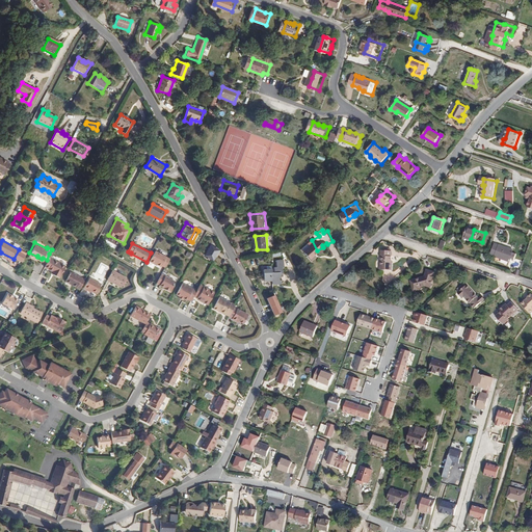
[(217,258),(223,248),(216,243),(209,253),(217,258)]
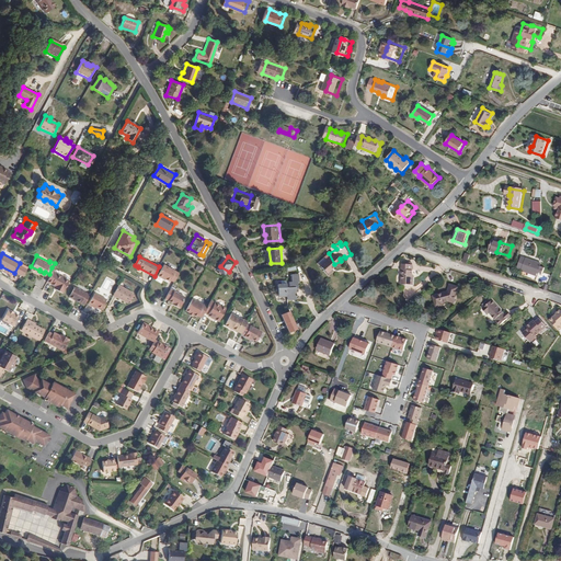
[(542,265),(540,264),(541,262),(528,259),(524,258),(519,268),(539,275),(540,273),(545,274),(548,267),(542,265)]
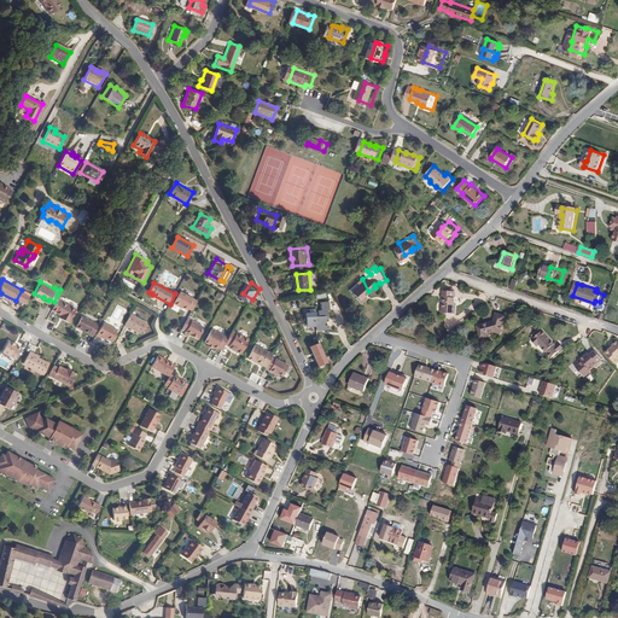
[(193,310),(198,301),(181,291),(174,304),(179,307),(180,305),(187,309),(188,309),(193,310)]
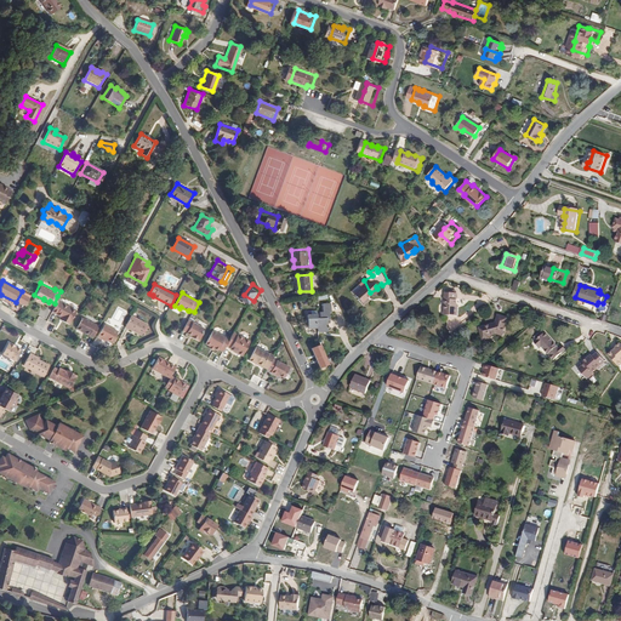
[(456,307),(457,294),(455,292),(445,292),(444,292),(443,305),(445,305),(444,314),(457,315),(457,307),(456,307)]
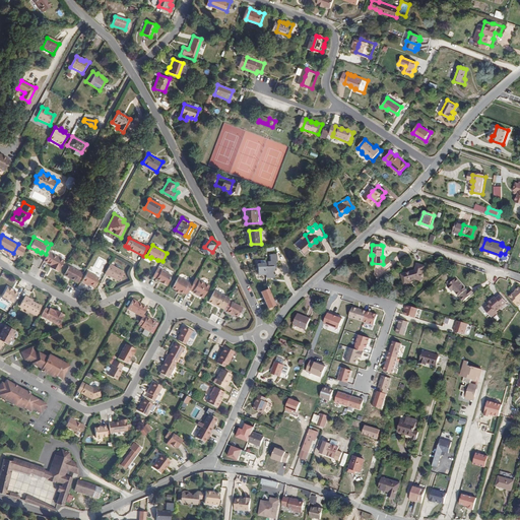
[(58,268),(64,256),(48,248),(46,254),(44,257),(51,261),(54,263),(53,265),(58,268)]
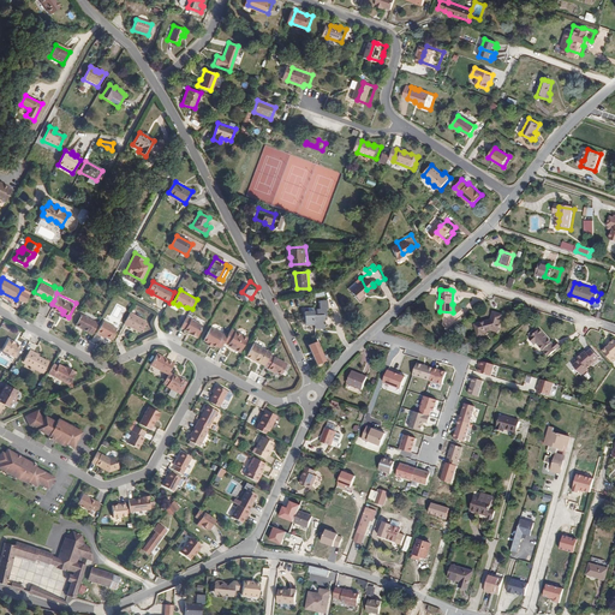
[(329,296),(316,296),(316,298),(316,306),(317,320),(317,323),(327,323),(326,312),(328,312),(328,305),(329,305),(329,296)]
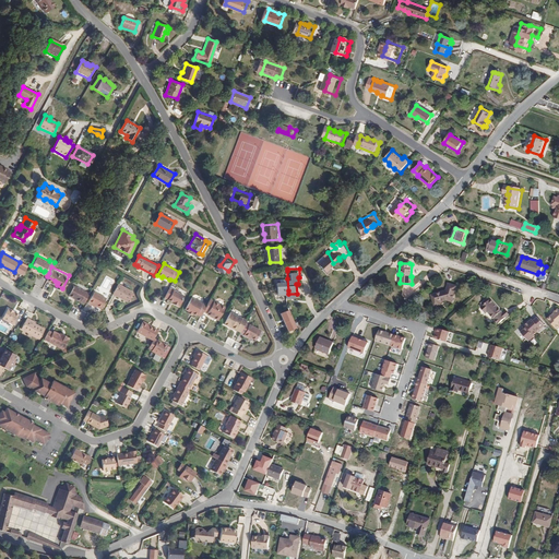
[(288,290),(287,278),(283,278),(282,275),(278,275),(280,290),(288,290)]
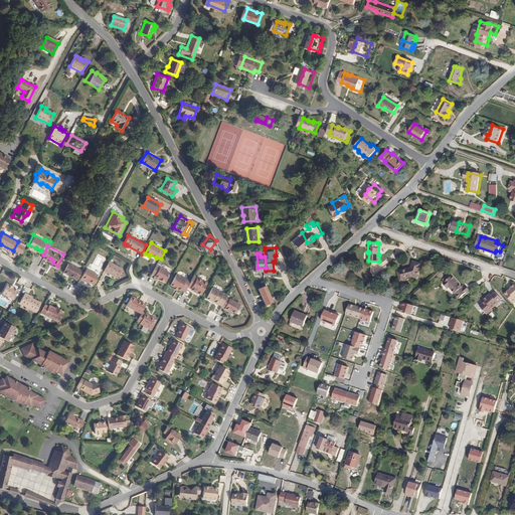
[(164,276),(170,266),(156,258),(151,267),(155,269),(159,271),(161,273),(161,274),(164,276)]
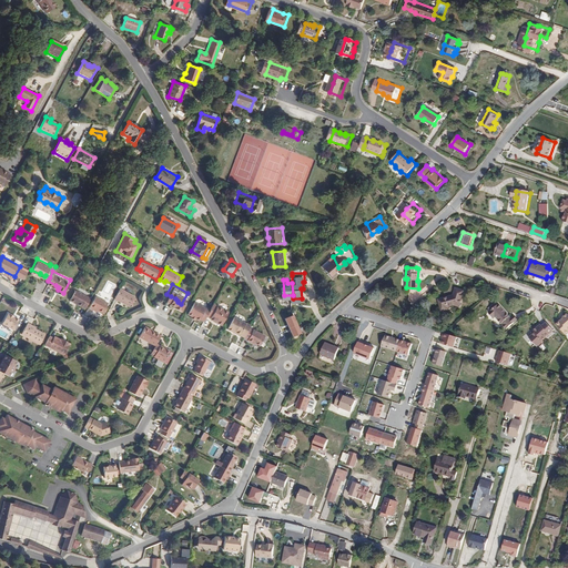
[(129,307),(134,297),(121,290),(114,302),(120,304),(120,303),(129,307)]
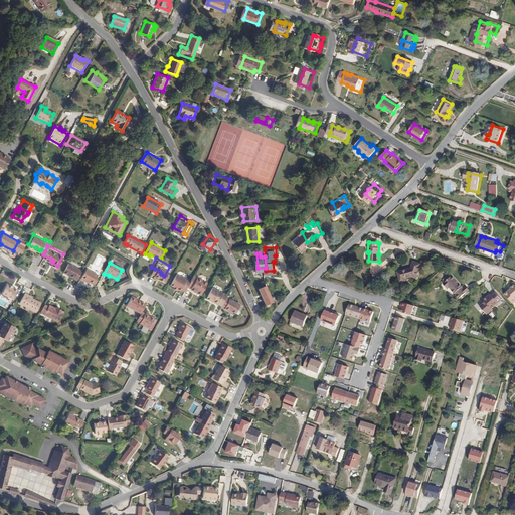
[(416,279),(421,266),(414,263),(411,269),(397,273),(399,281),(404,280),(404,279),(411,277),(416,279)]
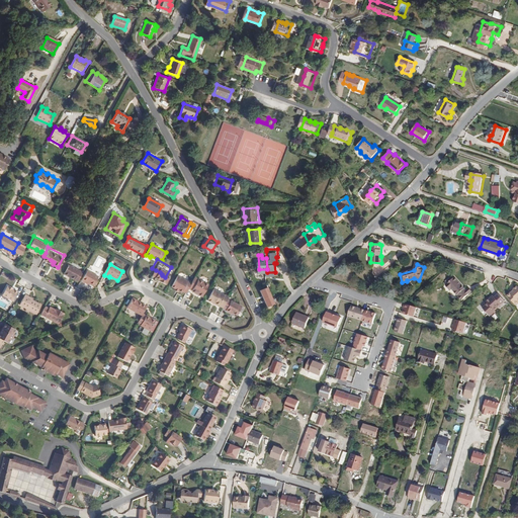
[(79,282),(83,273),(70,266),(65,275),(79,282)]
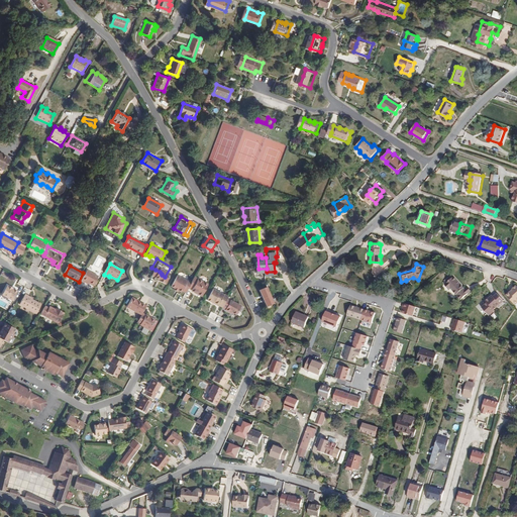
[(188,279),(191,274),(188,272),(187,273),(177,268),(171,278),(174,280),(178,282),(182,284),(183,283),(185,285),(188,279)]
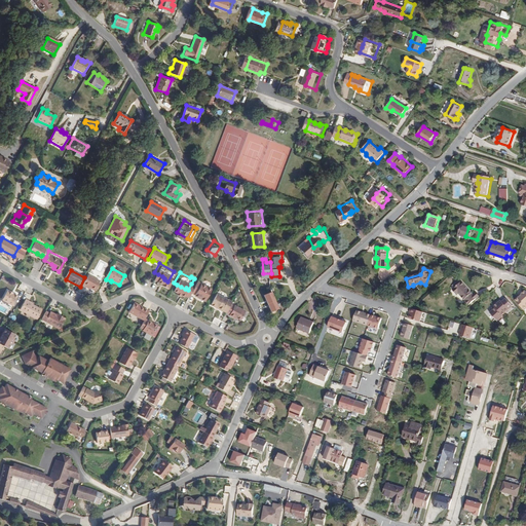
[(204,293),(212,280),(197,273),(194,278),(191,284),(195,286),(201,290),(200,291),(204,293)]
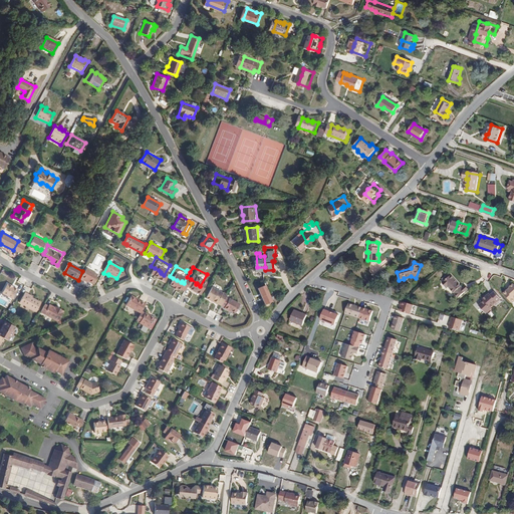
[(94,283),(98,274),(88,269),(82,279),(86,281),(87,280),(90,281),(94,283)]
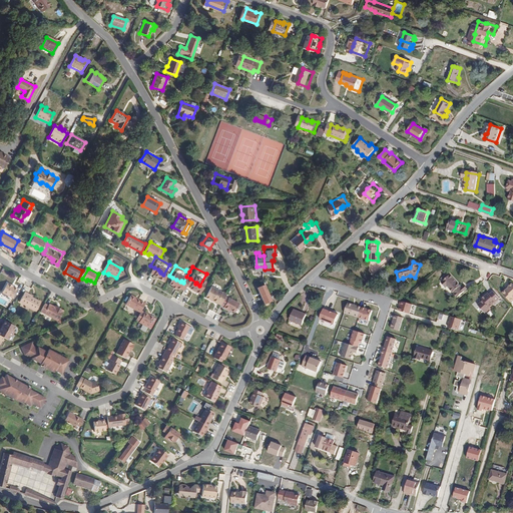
[(464,287),(452,274),(444,281),(448,285),(449,284),(460,296),(470,288),(467,284),(464,287)]
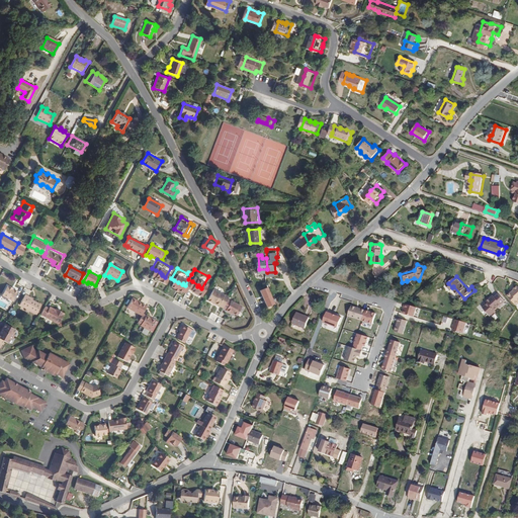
[(227,290),(229,287),(224,285),(224,286),(213,280),(207,291),(210,293),(211,292),(214,293),(213,295),(219,297),(219,296),(223,299),(227,290)]
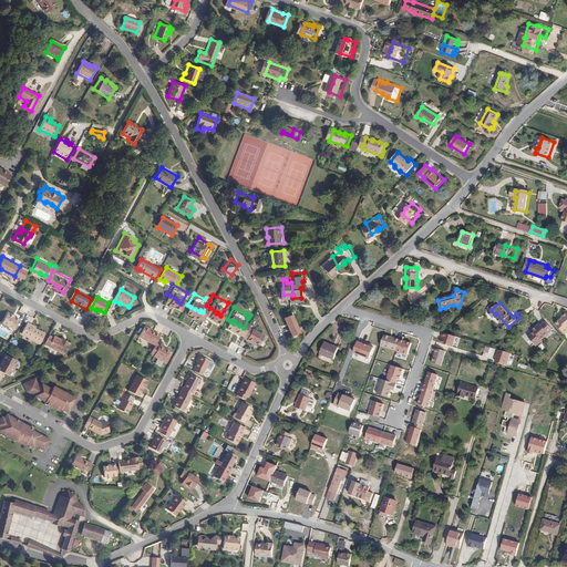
[(14,329),(20,319),(9,312),(3,322),(14,329)]
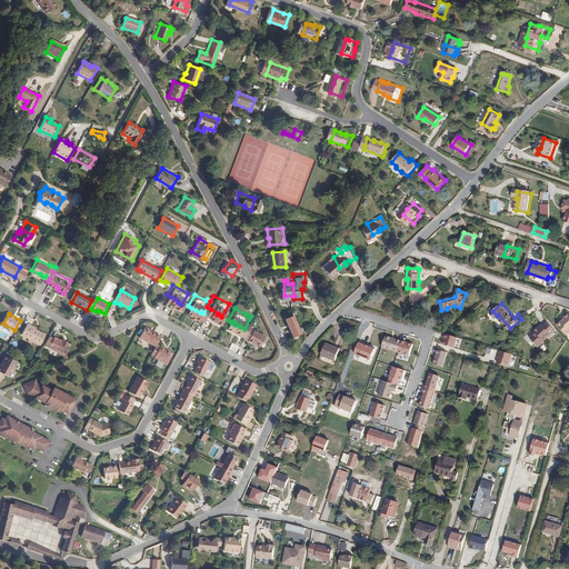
[(296,315),(286,318),(291,337),(301,335),(296,315)]
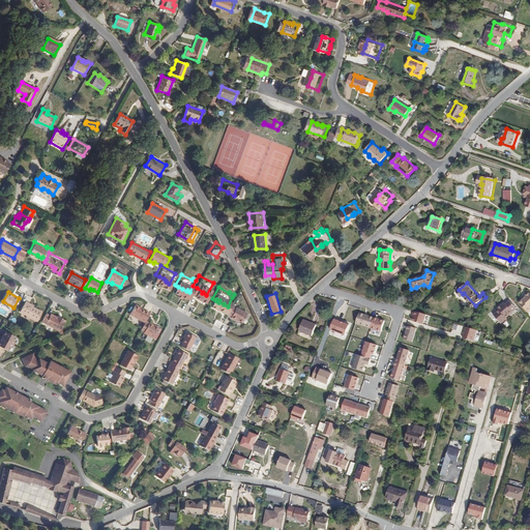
[(37,317),(42,307),(33,302),(34,301),(27,297),(21,307),(37,317)]
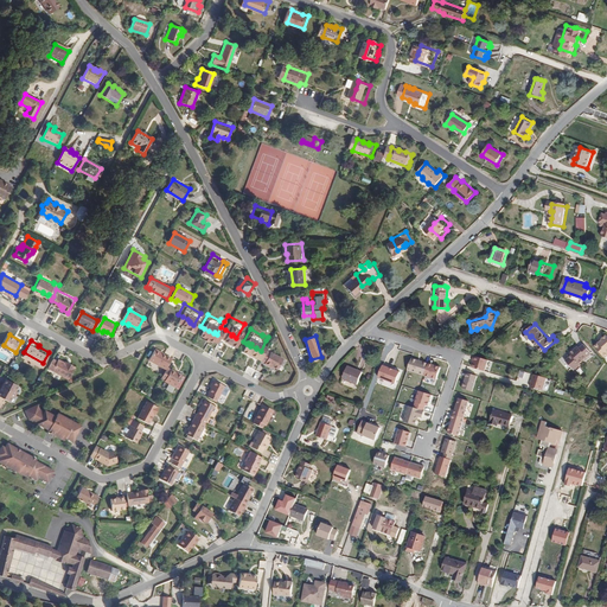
[(276,359),(282,349),(270,342),(270,343),(266,340),(261,351),(264,352),(264,353),(268,356),(269,355),(274,357),(276,359)]
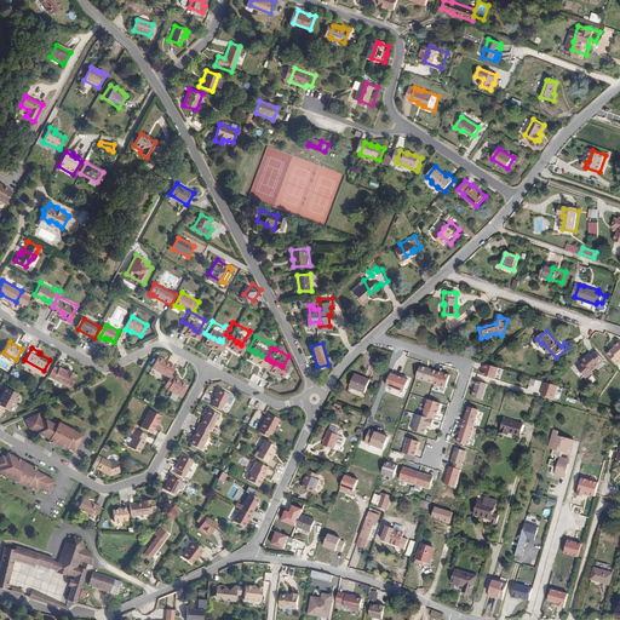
[(170,368),(174,360),(166,354),(158,350),(153,361),(170,369),(170,368)]
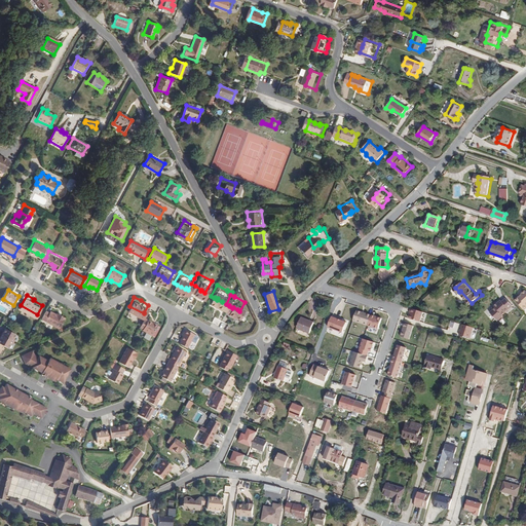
[(515,305),(508,298),(503,301),(501,299),(493,307),(494,309),(491,311),(499,320),(505,314),(504,314),(515,305)]
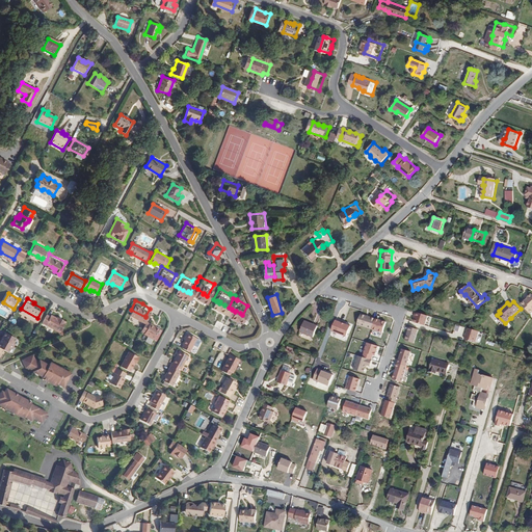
[(60,328),(67,317),(60,314),(59,315),(57,314),(52,311),(51,312),(47,310),(43,319),(60,328)]
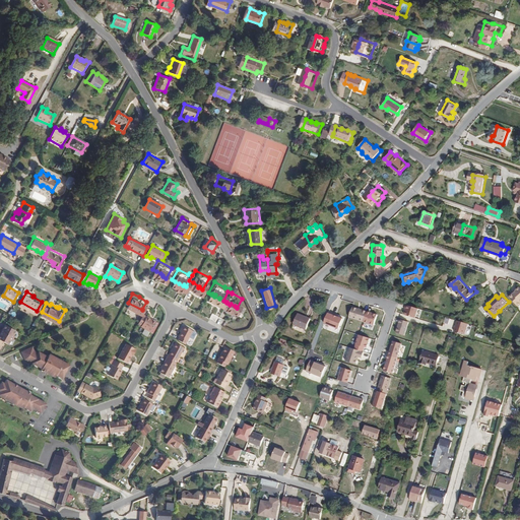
[(409,305),(405,316),(415,319),(419,308),(409,305)]
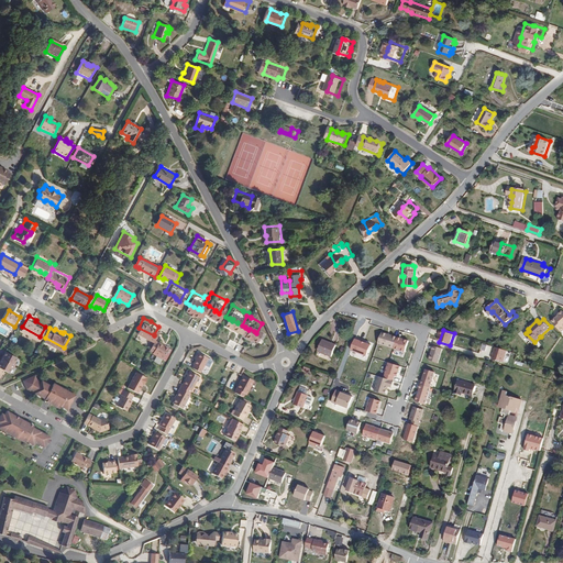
[(409,340),(383,333),(379,345),(406,352),(409,340)]
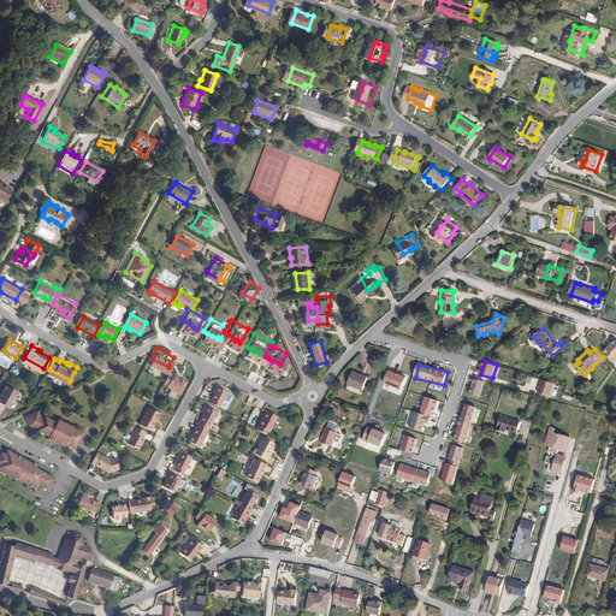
[(178,386),(184,374),(173,368),(172,369),(169,367),(164,377),(167,379),(167,380),(178,386)]
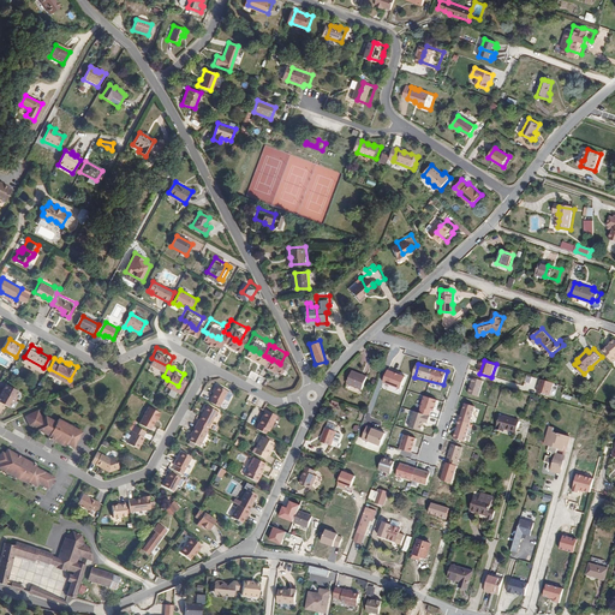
[(401,389),(406,376),(389,369),(383,382),(401,389)]
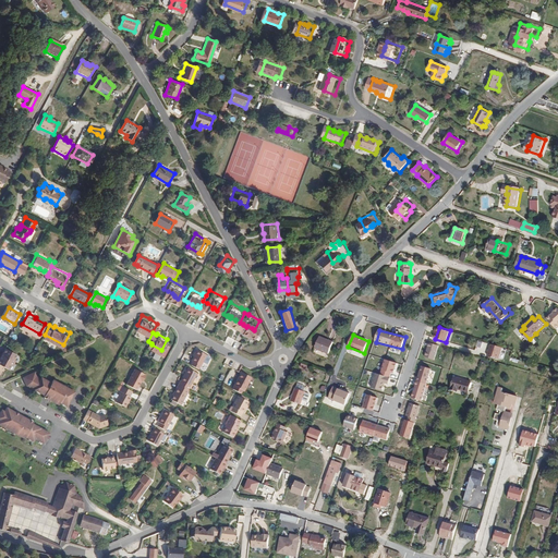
[(329,354),(334,342),(318,337),(314,349),(329,354)]
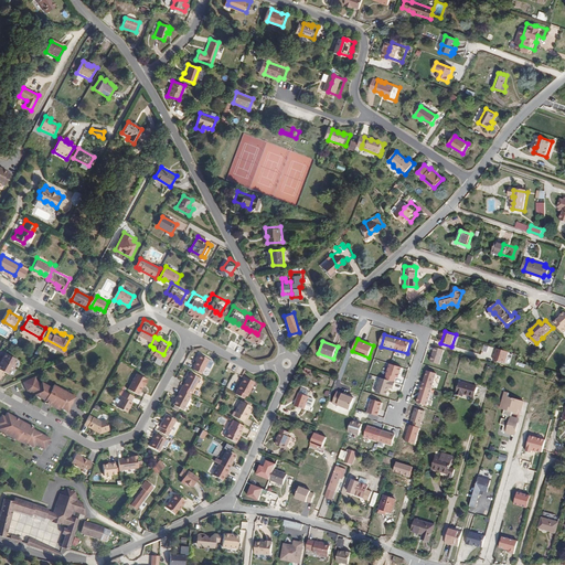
[(436,347),(430,363),(440,365),(445,350),(436,347)]
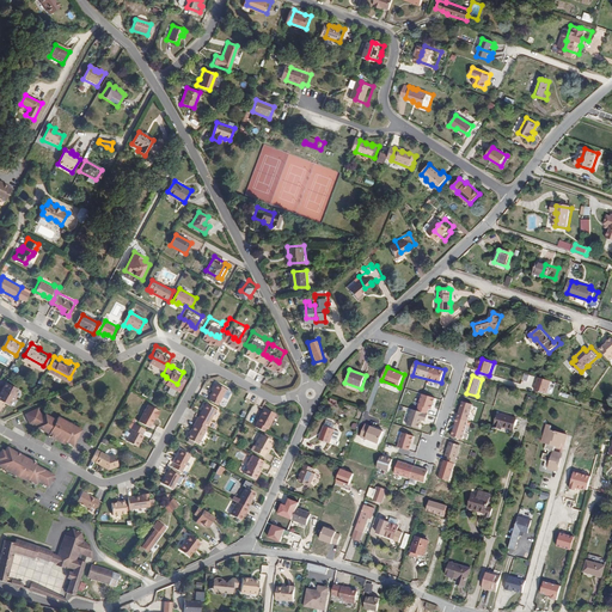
[(218,397),(226,381),(216,377),(210,387),(212,389),(209,392),(218,397)]
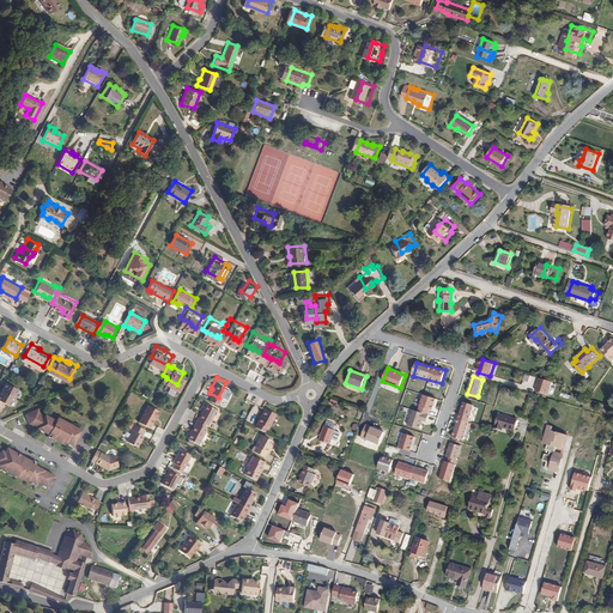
[(552,382),(539,378),(535,393),(548,396),(552,382)]
